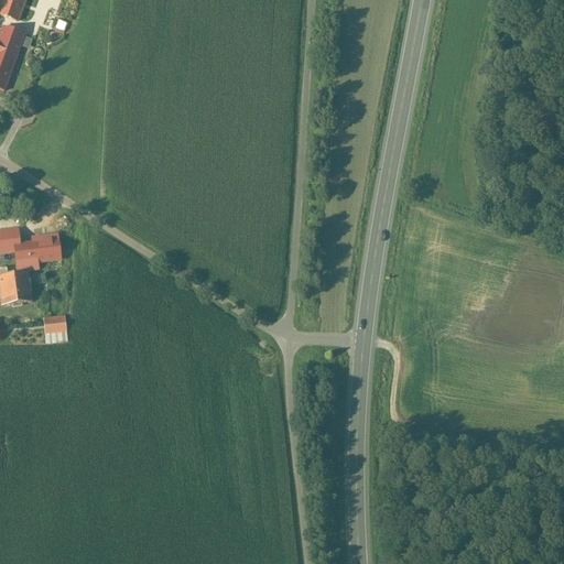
[(23,0),(2,0),(0,8),(0,15),(17,22),(23,0)]
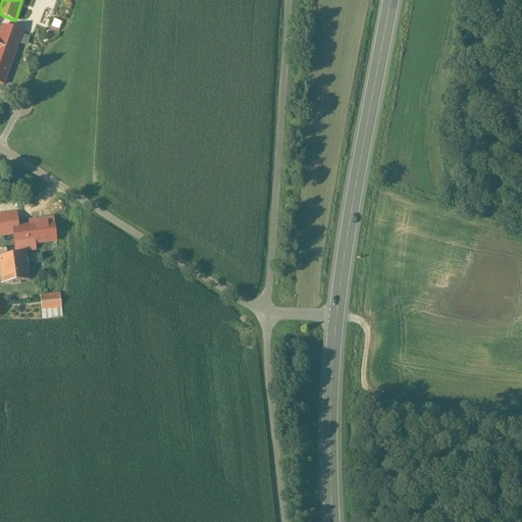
[(0,84),(4,85),(22,33),(3,25),(0,33),(0,84)]
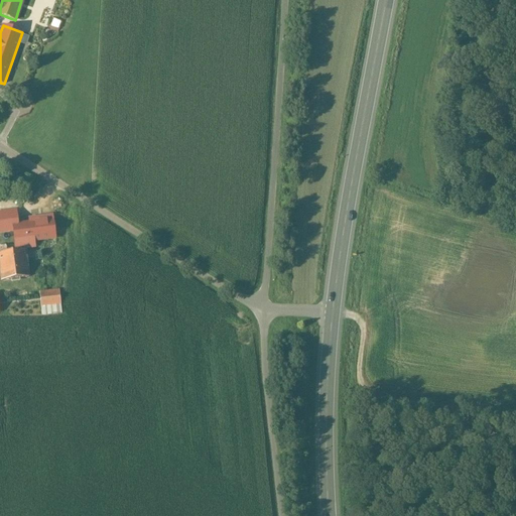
[(15,212),(0,213),(0,232),(14,231),(13,226),(17,225),(15,212)]
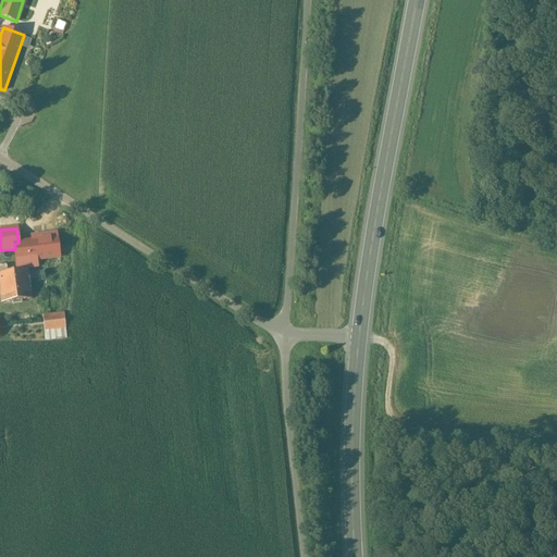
[(59,258),(57,234),(32,237),(33,242),(19,243),(14,244),(15,249),(17,270),(37,267),(36,260),(59,258)]
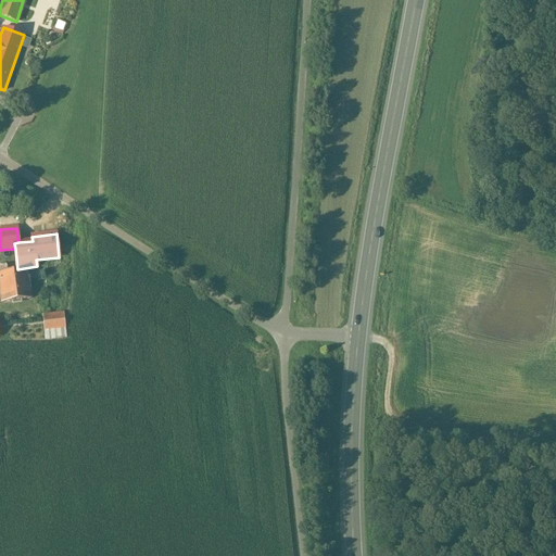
[(7,265),(0,265),(0,288),(2,302),(30,299),(27,272),(8,274),(7,265)]
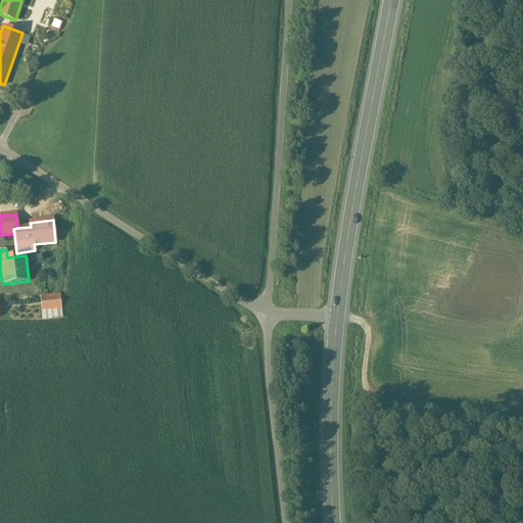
[(60,294),(40,296),(42,312),(61,310),(60,294)]
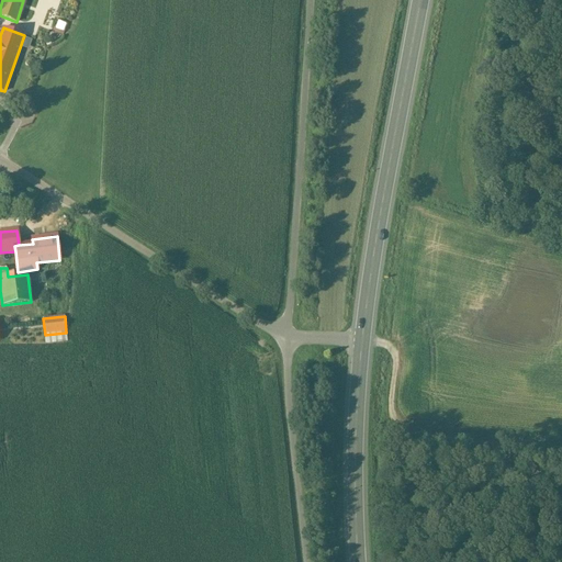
[(66,333),(45,335),(46,344),(67,341),(66,333)]
